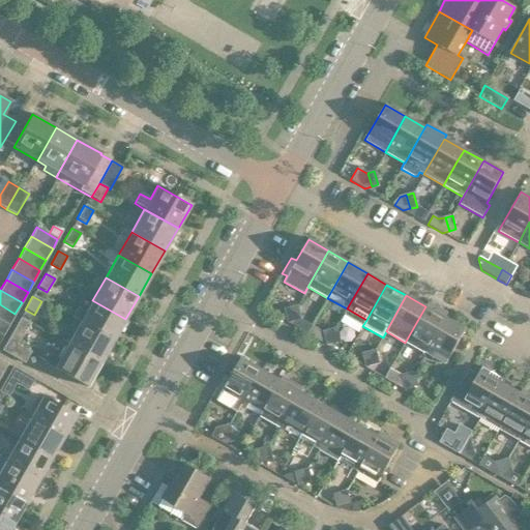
[(80,323),(113,342),(125,319),(92,300),(85,313),(77,307),(70,318),(80,323)]
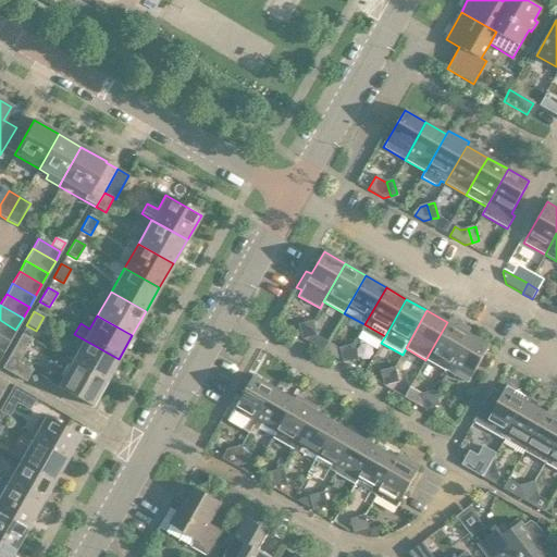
[(449,319),(447,322),(425,360),(446,371),(468,334),(470,330),(449,319)]
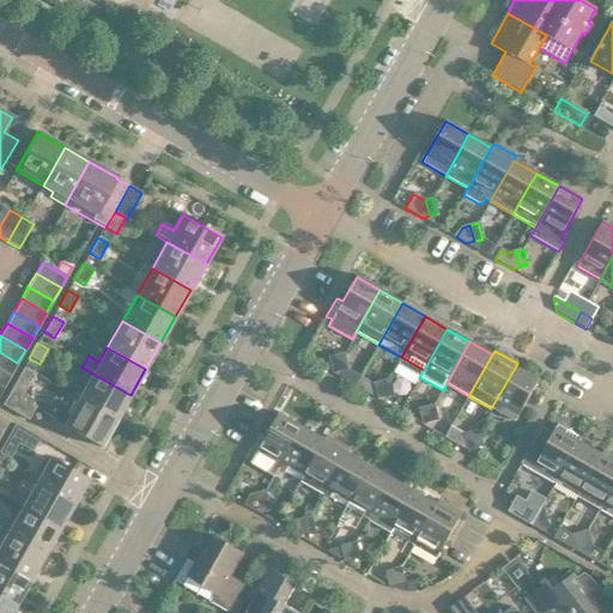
[(0,369),(11,375),(17,363),(0,352),(0,369)]
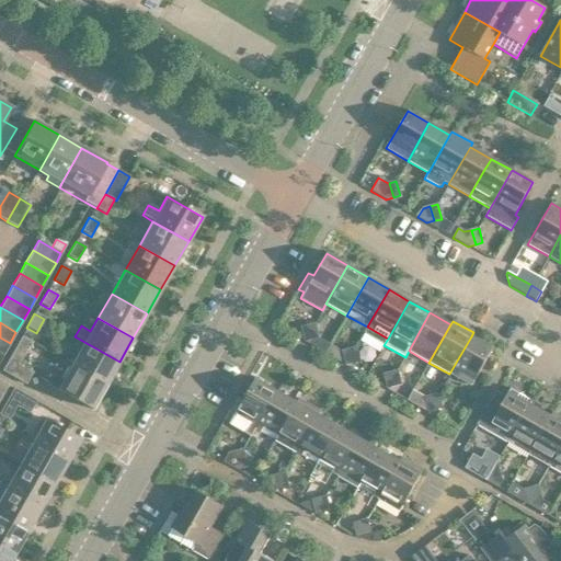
[(315,323),(308,325),(311,340),(319,339),(315,323)]
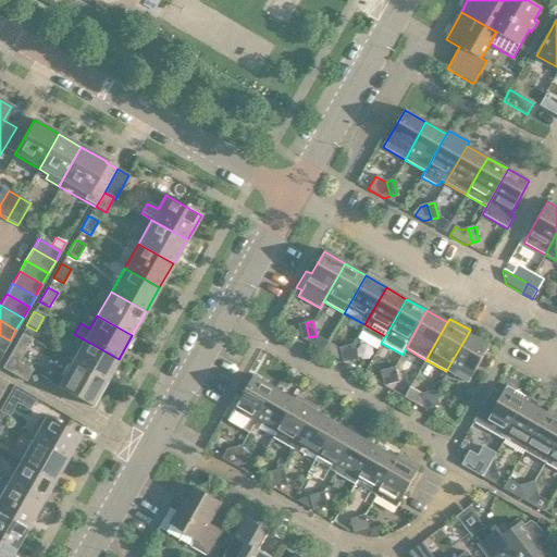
[(306,323),(298,325),(301,339),(309,337),(306,323)]
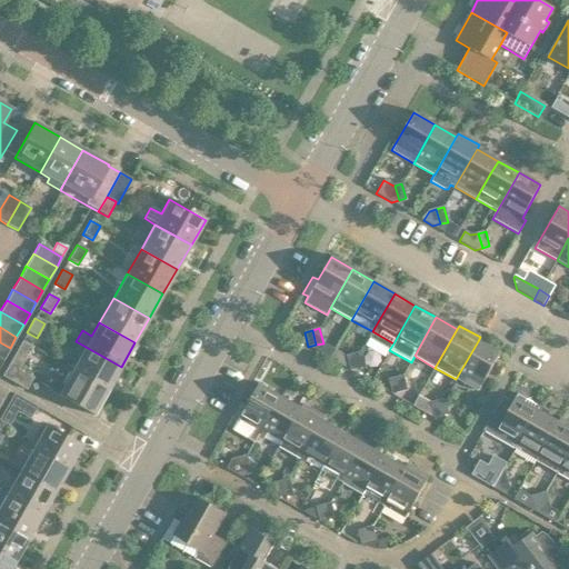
[(456,379),(478,391),(499,353),(478,341),(456,379)]
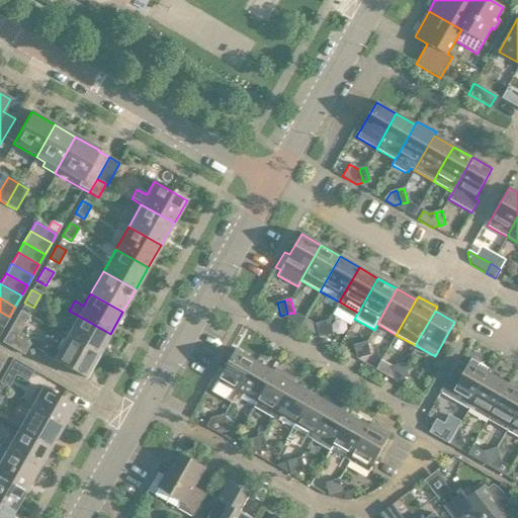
[(19,312),(7,332),(0,343),(22,356),(29,344),(16,337),(28,317),(19,312)]
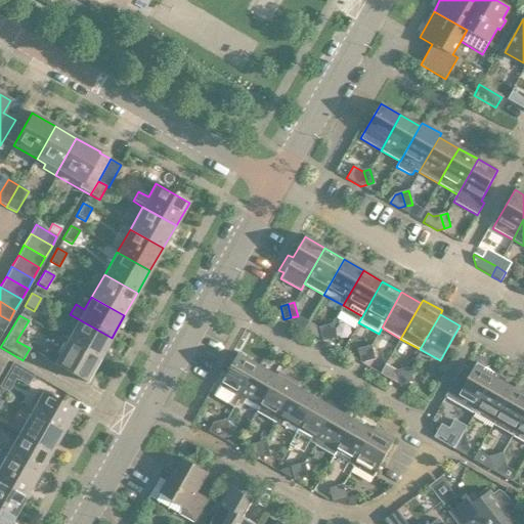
[(0,315),(0,330),(2,332),(9,320),(0,315)]
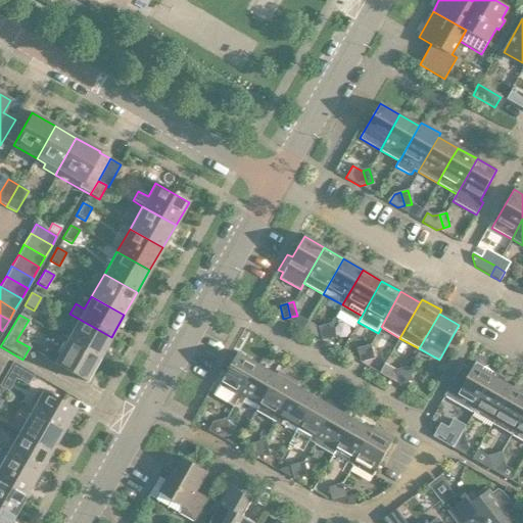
[(79,319),(65,341),(98,360),(111,337),(79,319)]
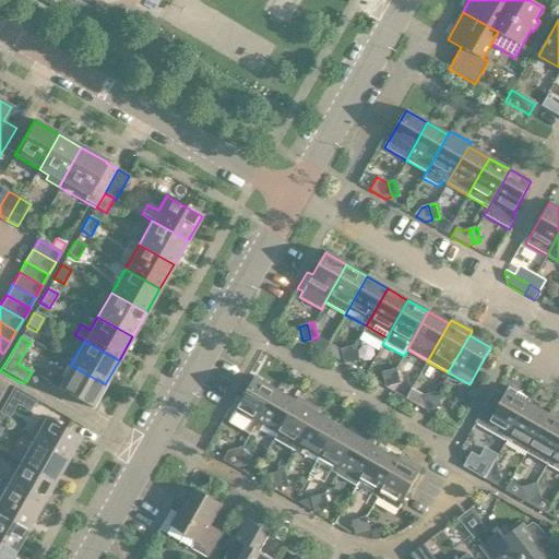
[(355,346),(347,347),(352,363),(358,360),(355,346)]
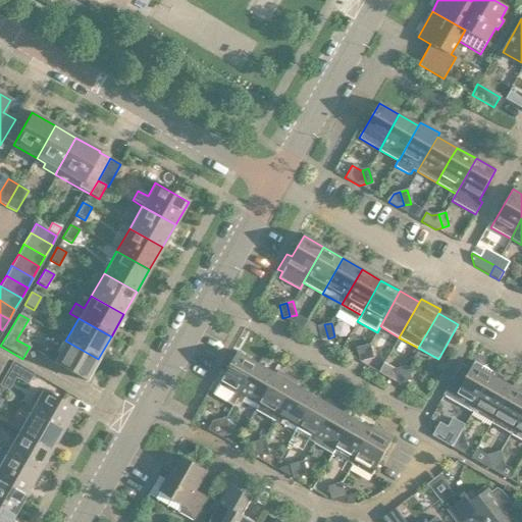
[(328,338),(324,324),(317,326),(321,341),(328,338)]
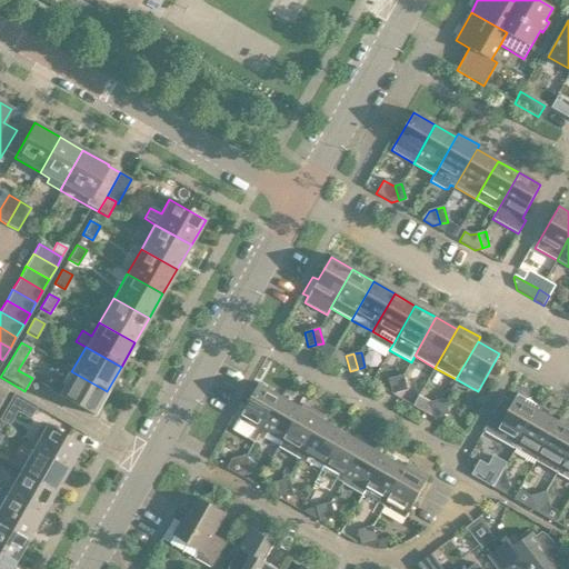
[(92,417),(107,391),(71,371),(63,386),(53,380),(47,390),(92,417)]
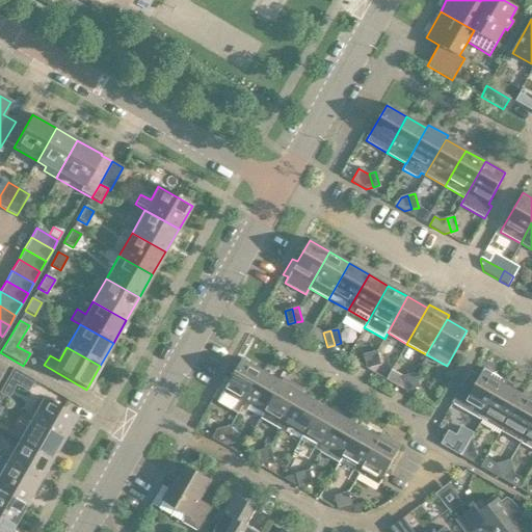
[(376,351),(370,353),(373,367),(380,365),(376,351)]
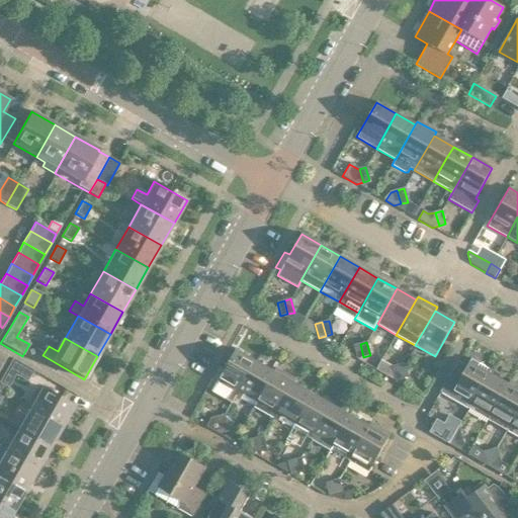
[(363,357),(360,344),(353,345),(355,352),(357,359),(363,357)]
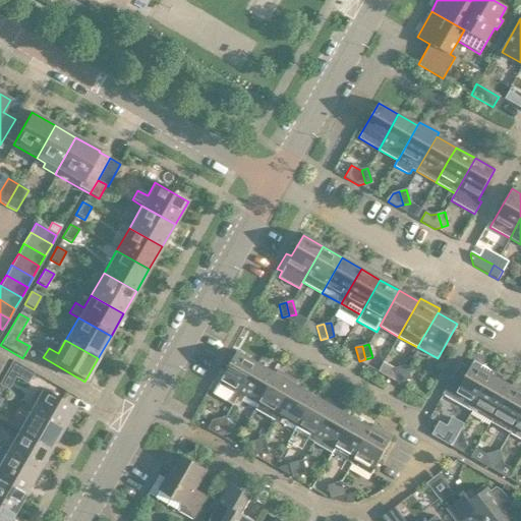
[(230,409),(236,398),(242,388),(256,363),(236,352),(225,372),(220,369),(213,381),(218,384),(211,398),(230,409)]
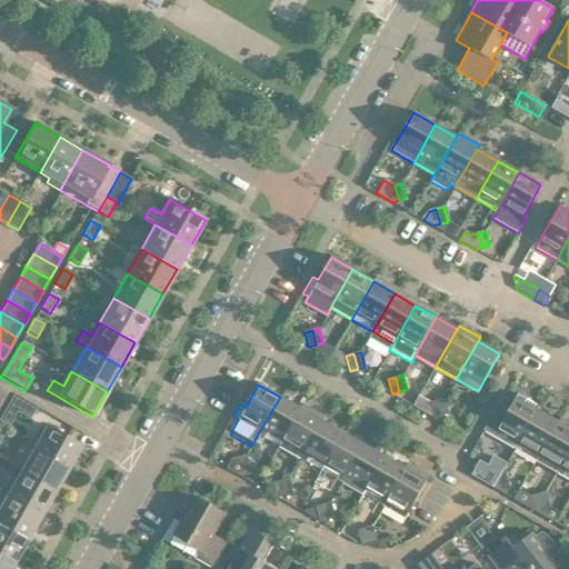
[(13,395),(7,407),(0,417),(0,421),(8,427),(16,412),(29,419),(36,407),(13,395)]
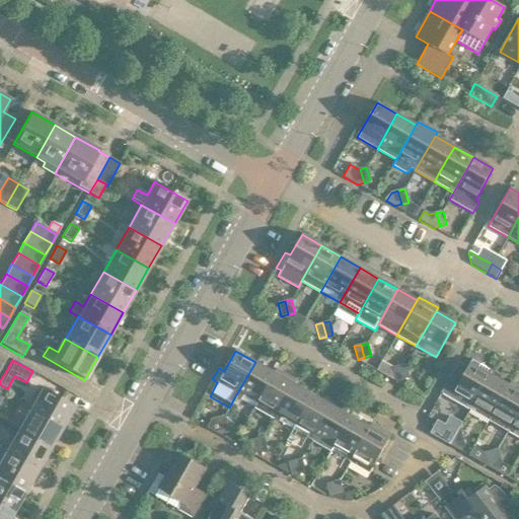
[(255,362),(241,386),(235,396),(254,408),(274,373),(255,362)]
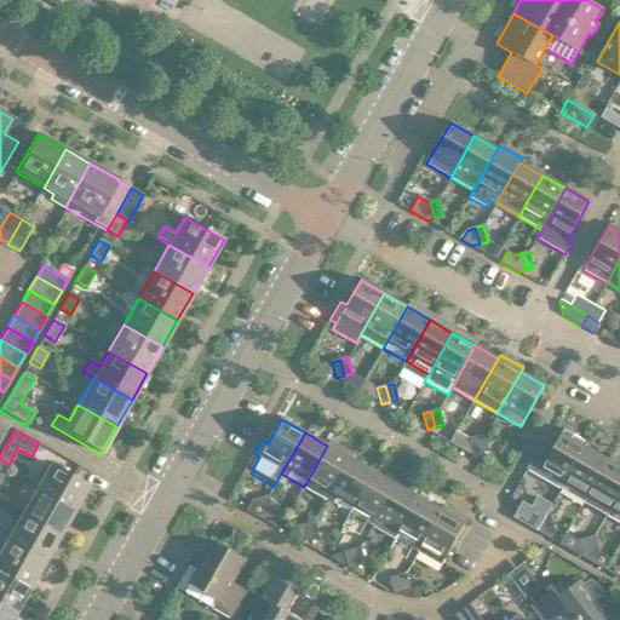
[(451,443),(472,454),(472,455),(481,453),(476,437),(468,438),(469,440),(455,434),(451,443)]
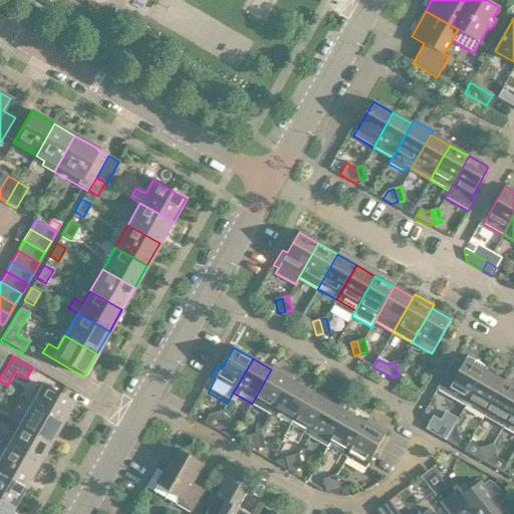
[(465,406),(481,376),(485,370),(465,359),(459,370),(450,365),(437,390),(465,406)]
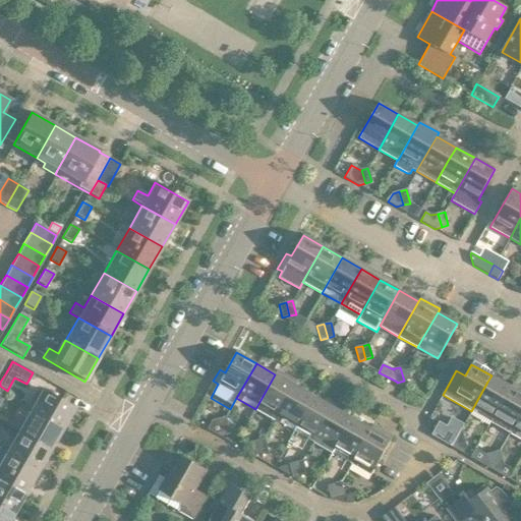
[(411,379),(407,365),(400,367),(404,381),(411,379)]
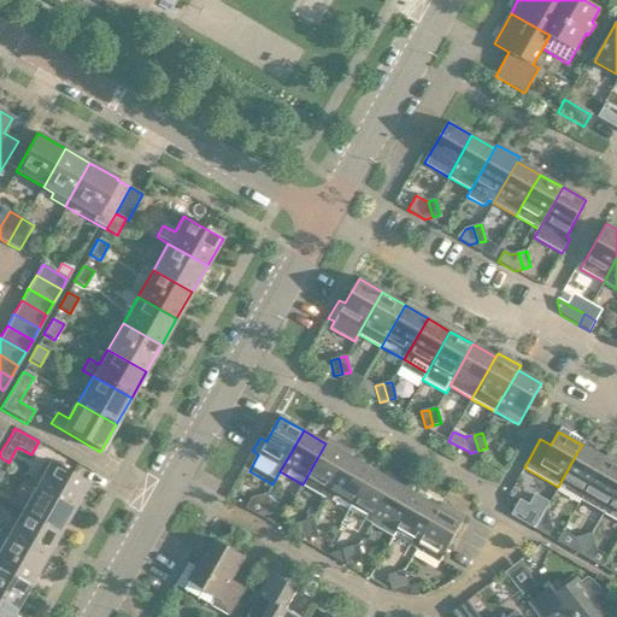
[(303,485),(325,498),(351,452),(328,439),(325,444),(303,485)]
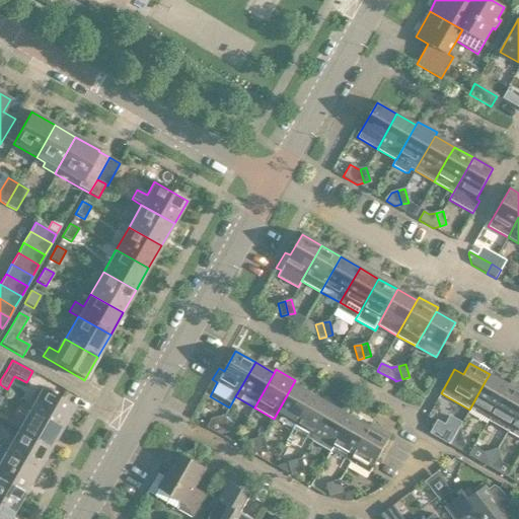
[(490,374),(486,380),(469,410),(489,421),(509,385),(490,374)]
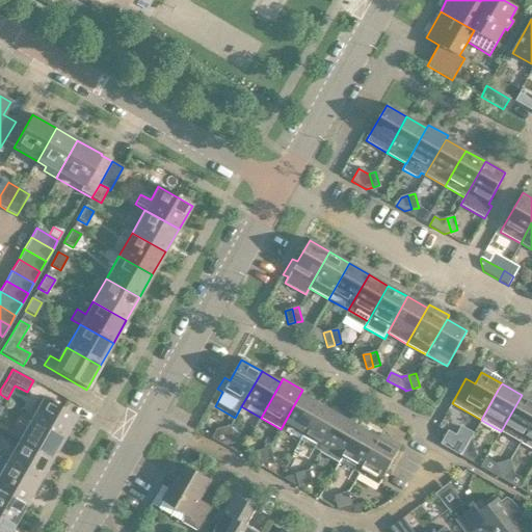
[(281,429),(299,441),(320,404),(301,394),(303,390),(302,390),(281,429)]
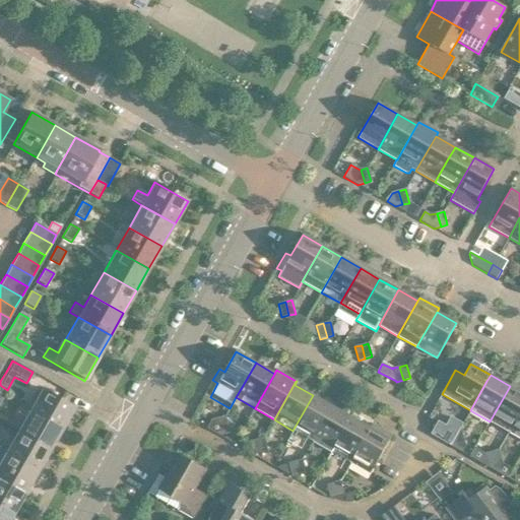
[(519,412),(519,392),(510,386),(490,421),(509,433),(519,412)]
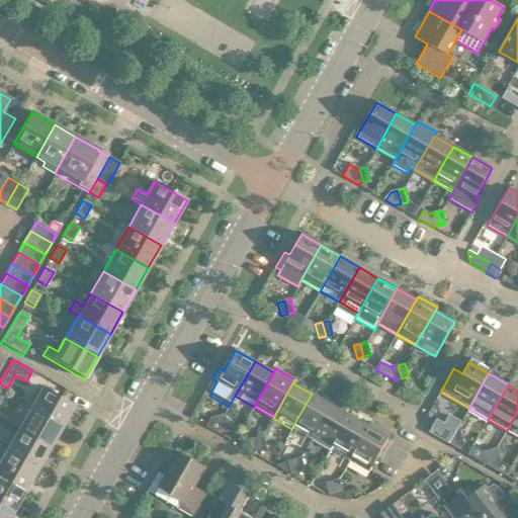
[(41,386),(28,409),(61,426),(73,405),(41,386)]
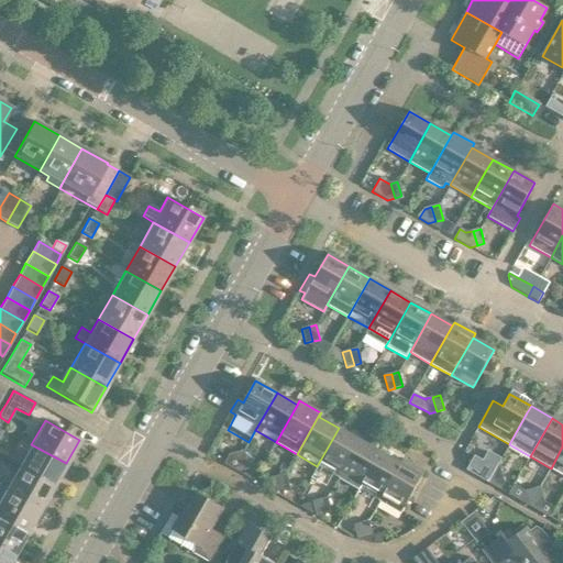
[(360,440),(339,428),(317,466),(338,477),(345,464),(360,440)]
